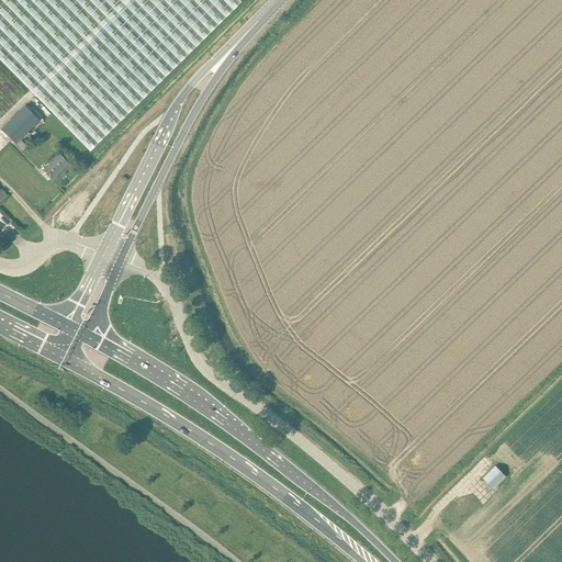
[(0,0),(0,59),(31,92),(90,152),(242,2),(243,0),(0,0)]
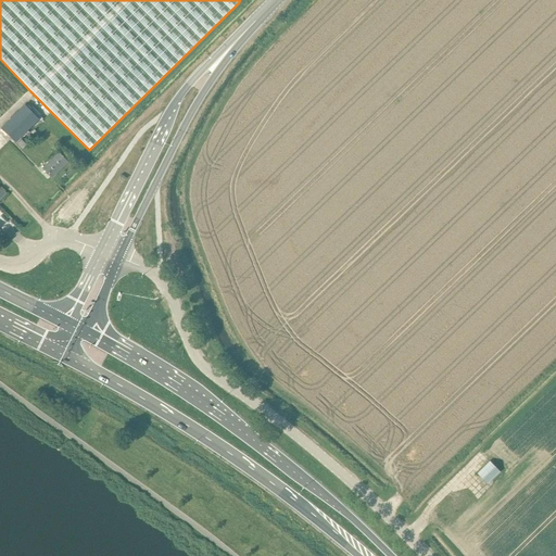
[(15,142),(39,119),(25,105),(1,128),(15,142)]
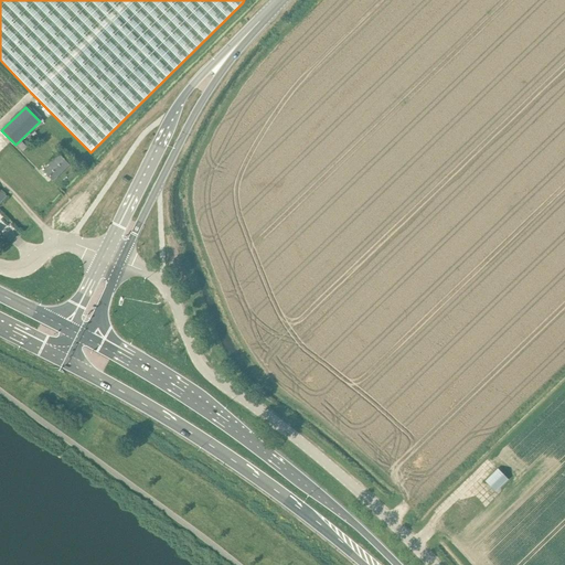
[(22,144),(18,147),(24,153),(28,149),(22,144)]
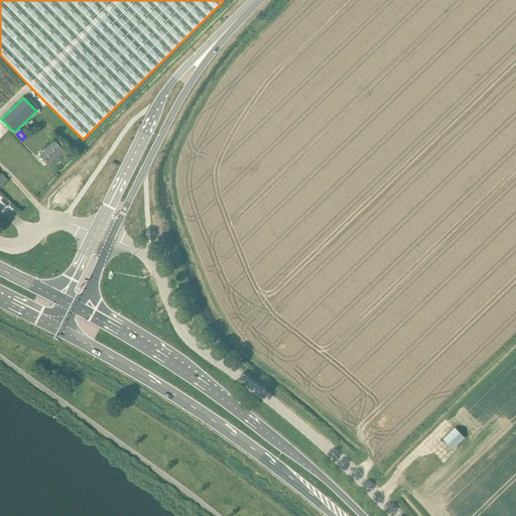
[(47,165),(62,150),(54,140),(38,156),(47,165)]
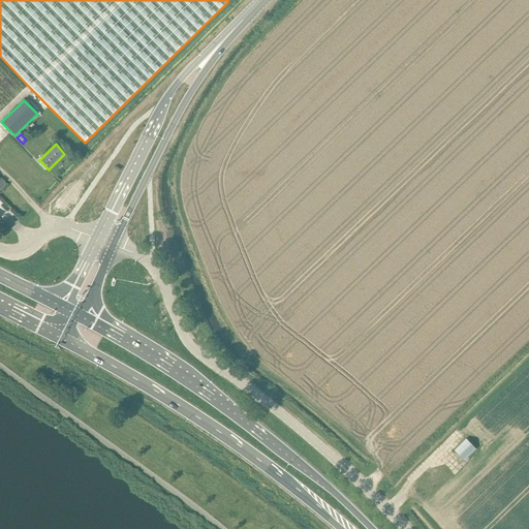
[(463,461),(475,448),(466,439),(454,450),(463,461)]
